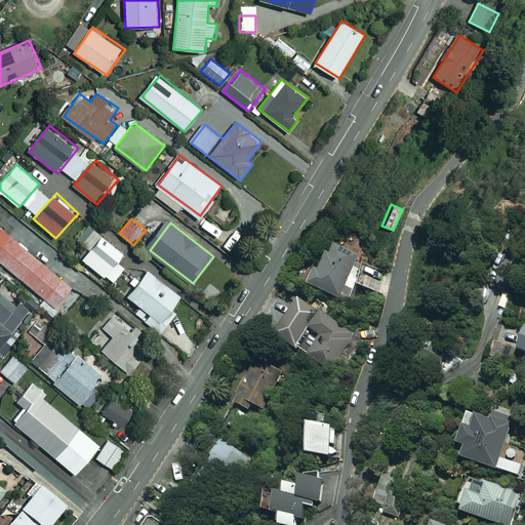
[(0,258),(56,307),(74,287),(0,225),(0,258)]
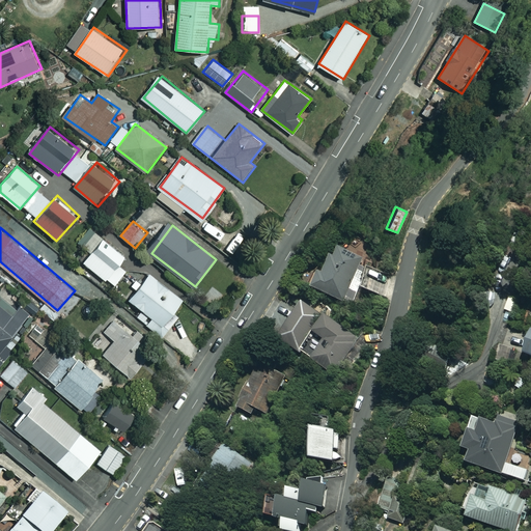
[(104,239),(85,261),(116,285),(134,261),(104,239)]
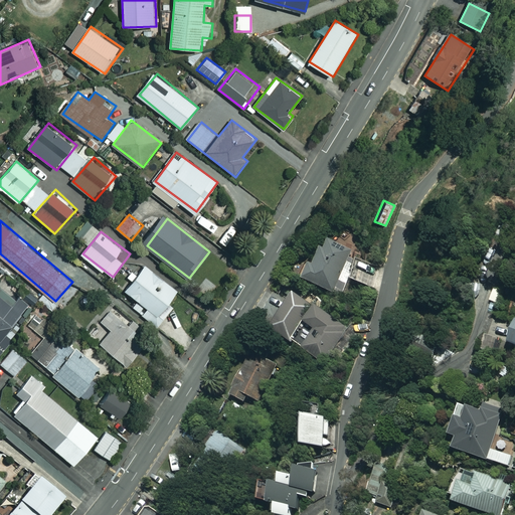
[(327,241),(310,283),(337,294),(354,252),(327,241)]
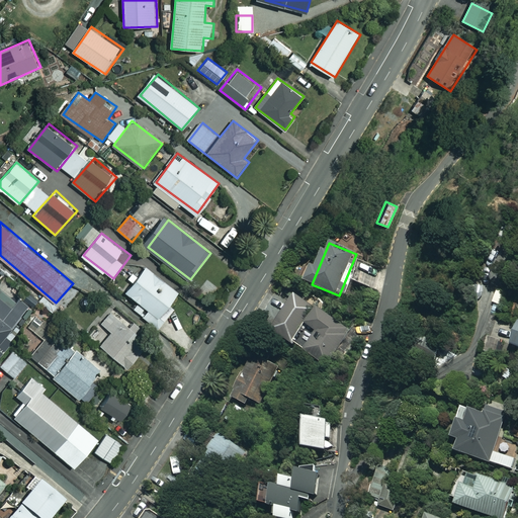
[(148,265),(127,291),(160,317),(180,289),(148,265)]
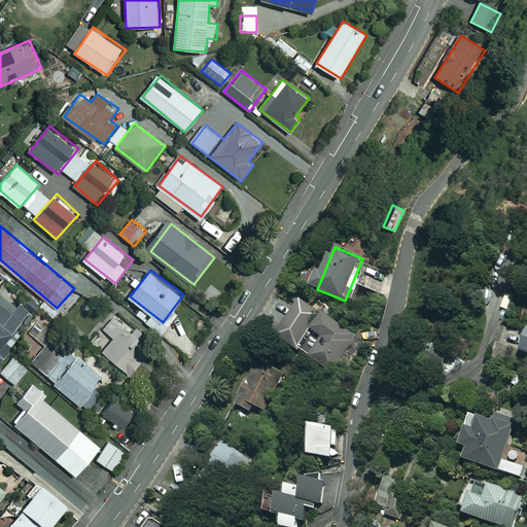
[(1,292),(0,293),(0,351),(30,316),(1,292)]
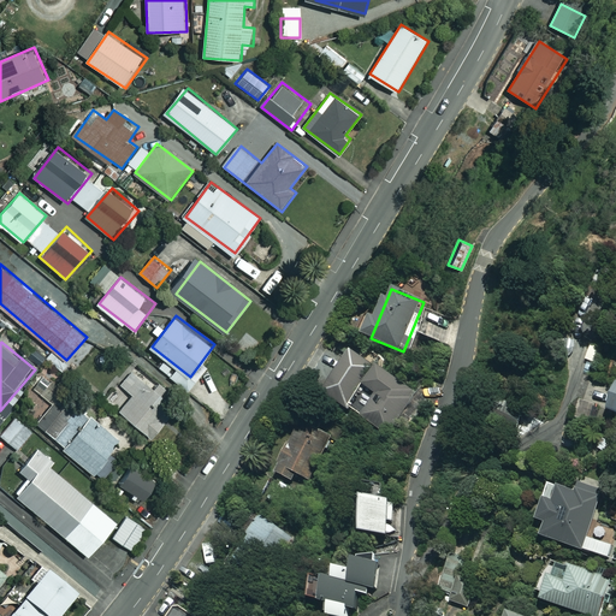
[(360,355),(333,395),(354,408),(380,368),(360,355)]
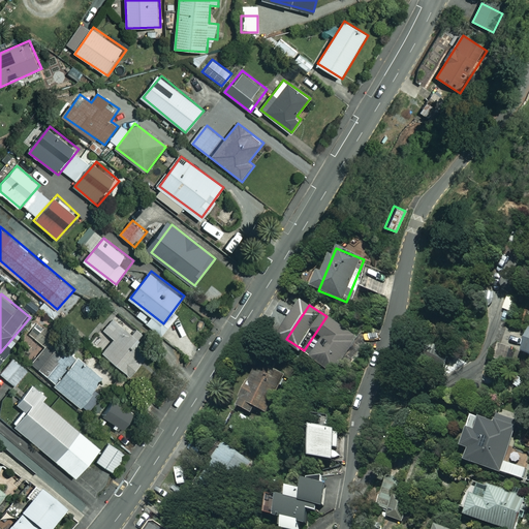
[(34,316),(23,331),(41,345),(53,331),(34,316)]
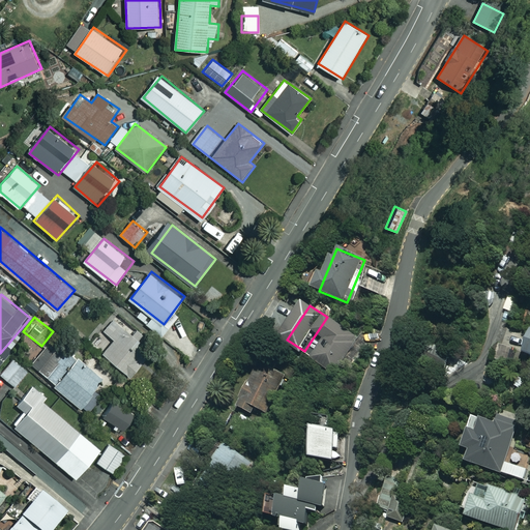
[(114,339),(104,353),(127,372),(152,339),(138,327),(134,333),(113,318),(104,331),(114,339)]
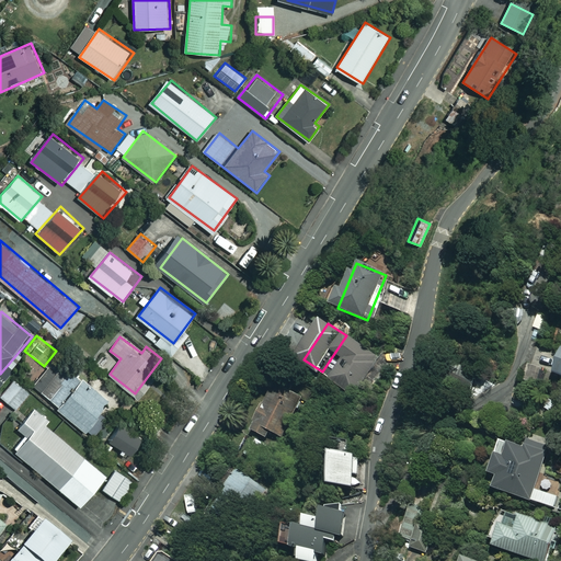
[(328,377),(357,397),(382,358),(352,339),(328,377)]
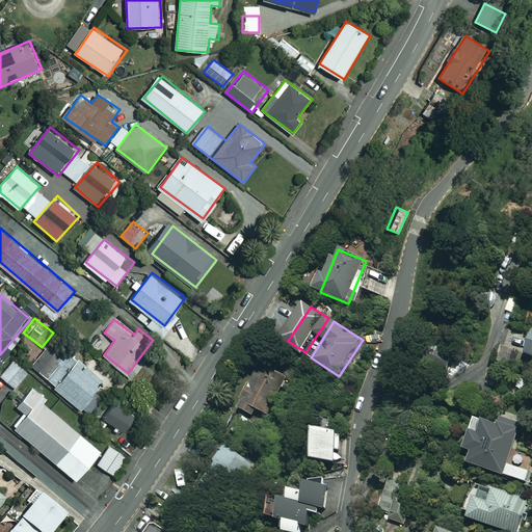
[(62,345),(42,371),(90,411),(111,386),(62,345)]
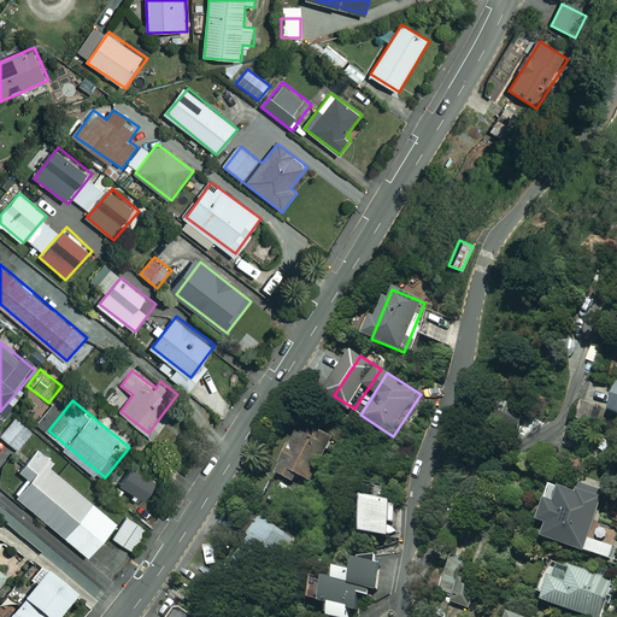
[(527,421),(504,403),(487,424),(510,441),(527,421)]
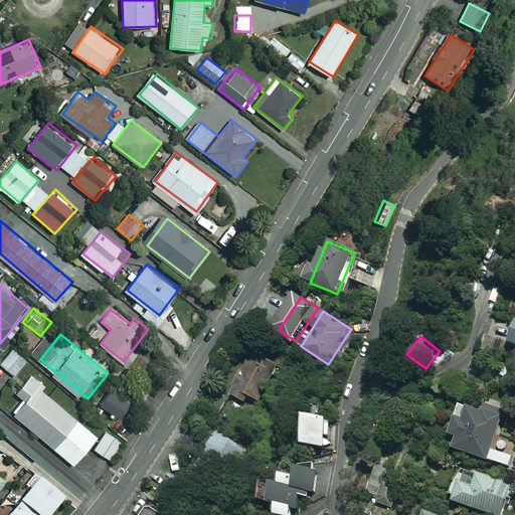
[(25,360),(11,349),(0,362),(0,363),(14,374),(25,360)]
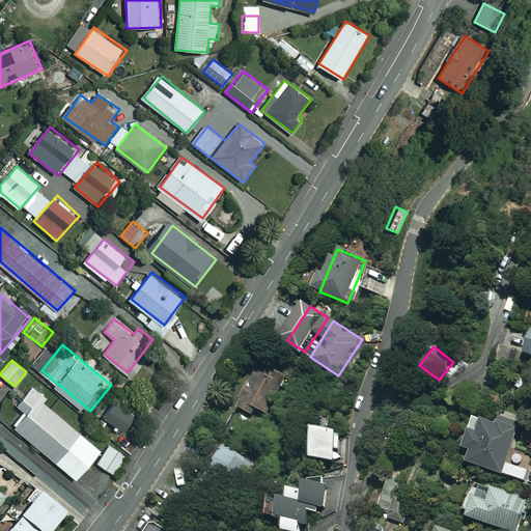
[(266,363),(241,408),(262,419),(287,375),(266,363)]
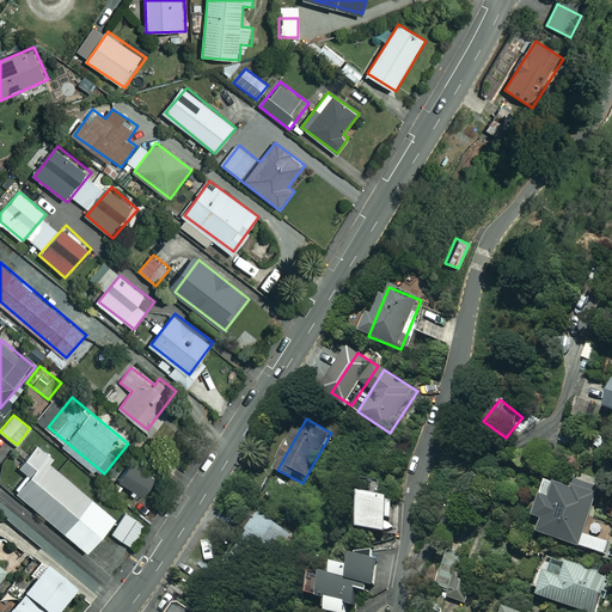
[(31,475),(17,491),(91,551),(118,518),(51,464),(56,458),(40,444),(20,466),(31,475)]
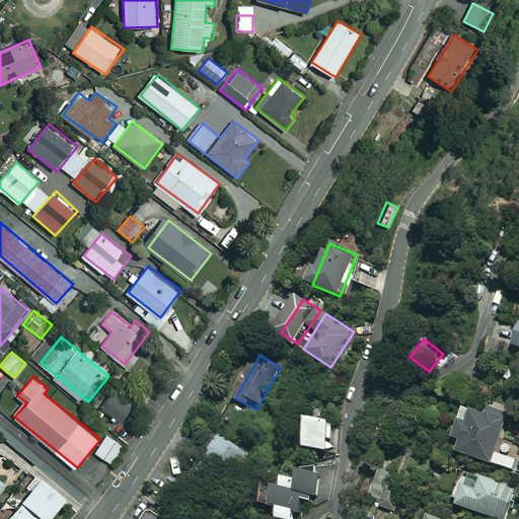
[(114,390),(103,408),(124,420),(134,402),(114,390)]
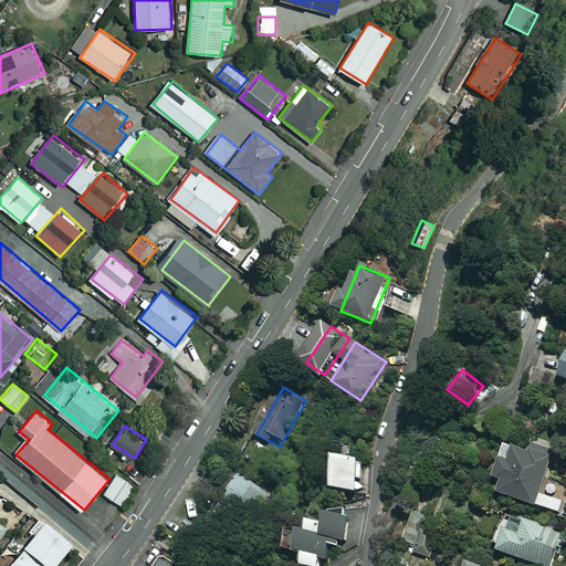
[(506,482),(503,495),(544,506),(558,457),(509,442),(498,480),(506,482)]
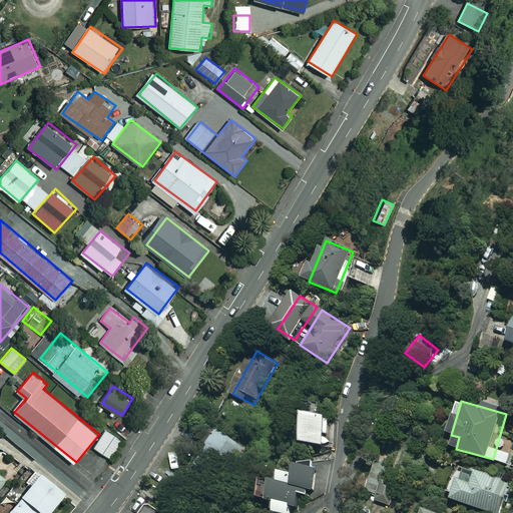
[(314,417),(311,446),(329,448),(331,418),(314,417)]
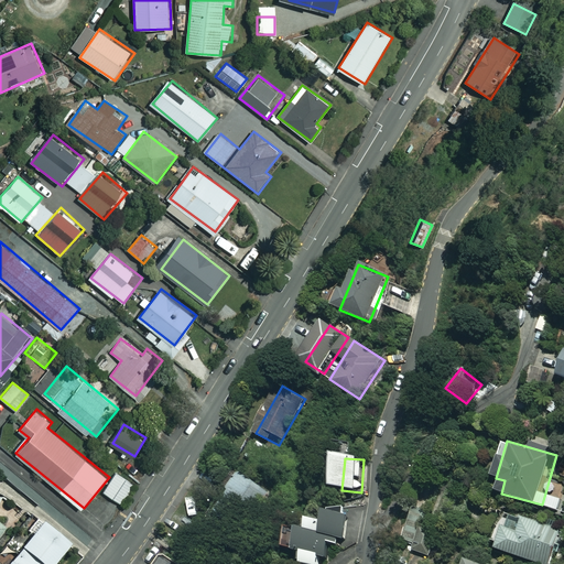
[(118,473),(105,492),(123,505),(137,485),(118,473)]
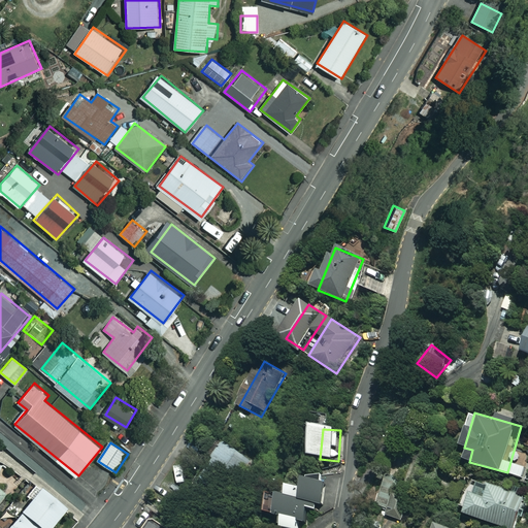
[(232,446),(206,487),(226,499),(253,458),(232,446)]
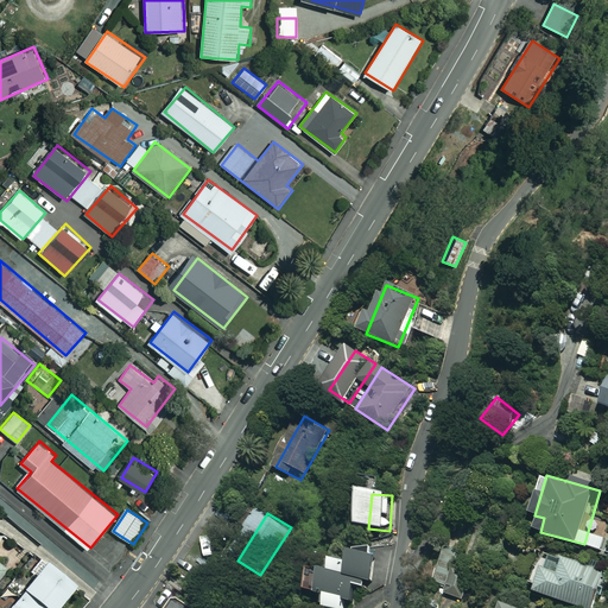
[(442,595),(466,601),(472,576),(456,572),(464,542),(444,537),(432,582),(444,586),(442,595)]
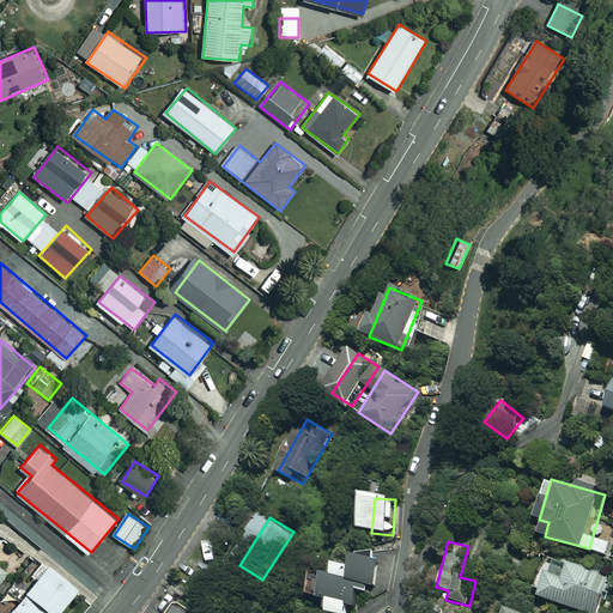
[(388,564),(360,560),(357,583),(384,587),(388,564)]
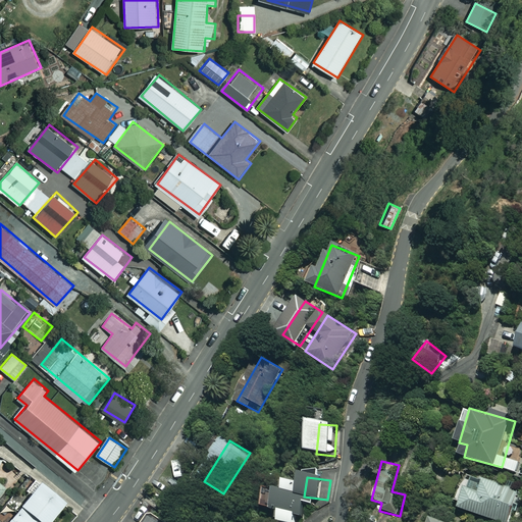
[(469,488),(463,510),(506,521),(512,521),(521,489),(480,478),(476,490),(469,488)]
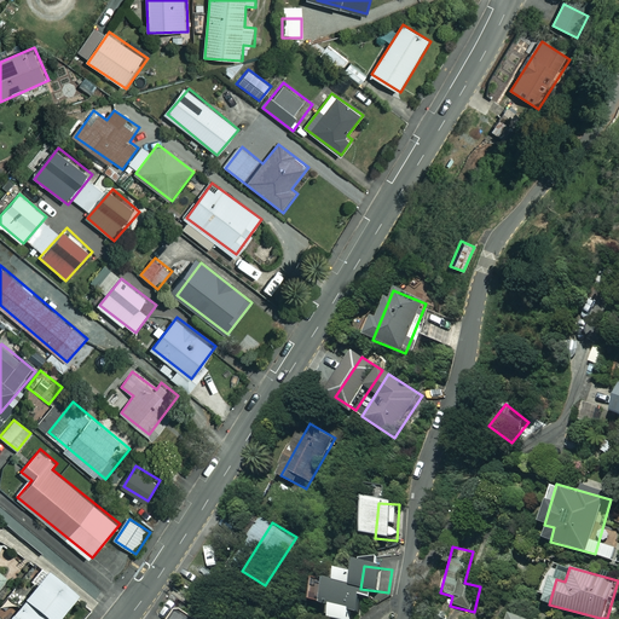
[(47,573),(10,618),(59,618),(77,597),(47,573)]
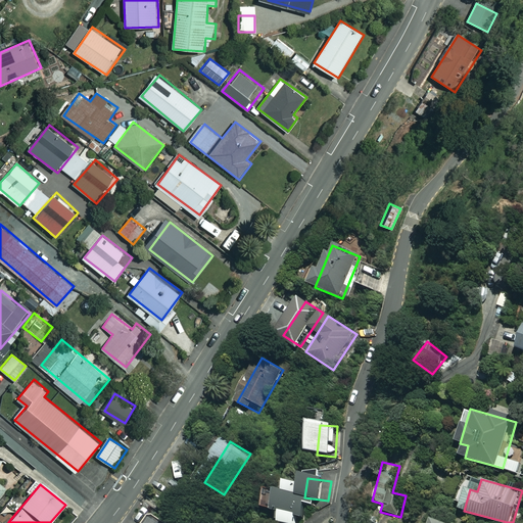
[(283,498),(281,514),(307,518),(310,503),(283,498)]
